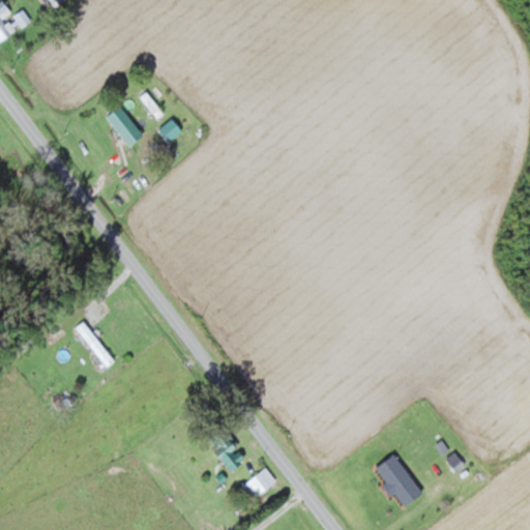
[(0,36),(2,39),(17,30),(7,17),(12,11),(4,0),(2,0),(0,1),(0,36)]
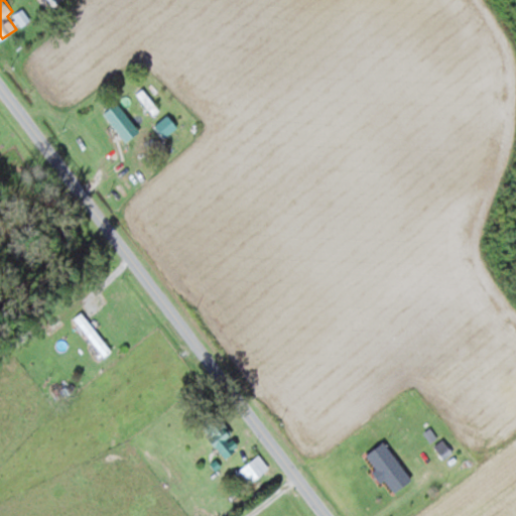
[(106,111),(128,140),(140,131),(118,102),(106,111)]
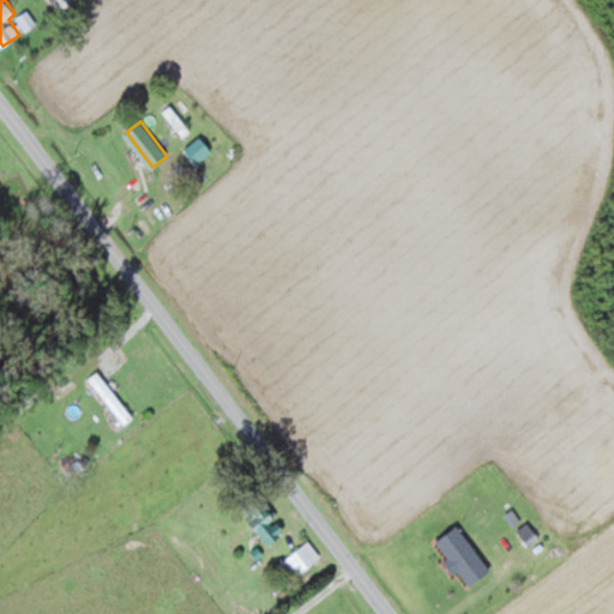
[(90,379),(126,423),(133,417),(97,373),(90,379)]
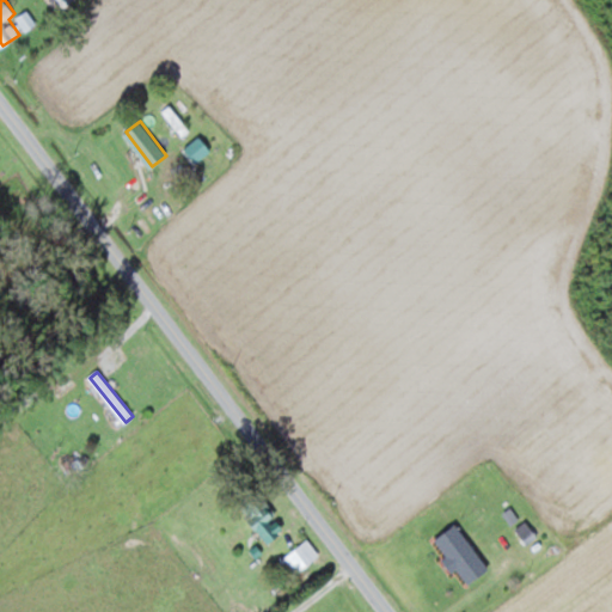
[(254,527),(274,519),(264,497),(244,506),(254,527)]
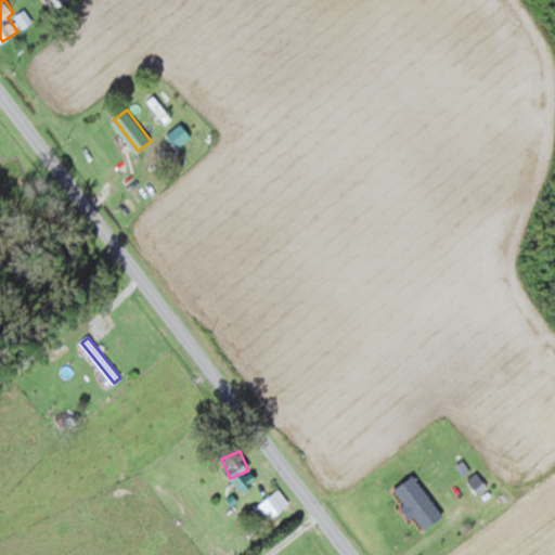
[(426,530),(444,517),(415,475),(394,490),(413,517),(415,516),(426,530)]
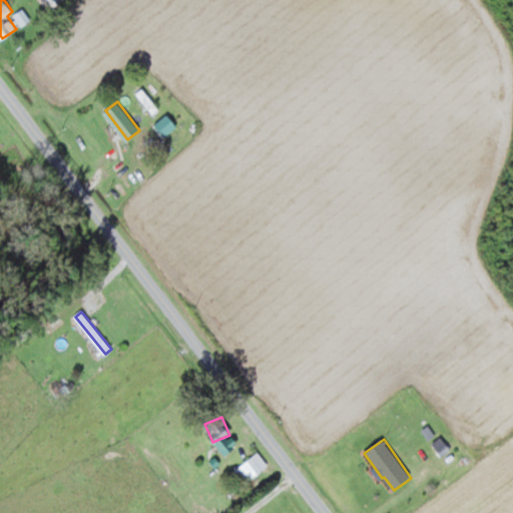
[(238,468),(249,481),(270,463),(258,451),(238,468)]
